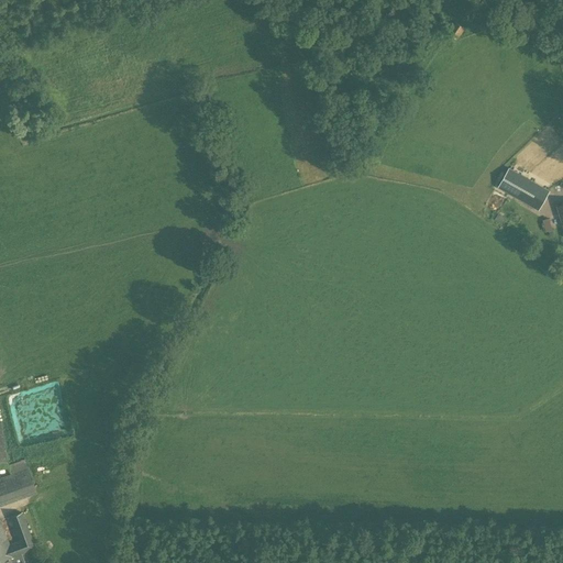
[(498,187),(538,210),(550,190),(509,167),(498,187)]
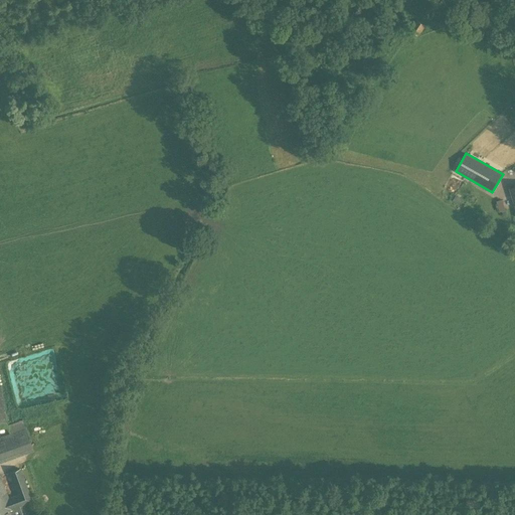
[(498,201),(501,211),(507,210),(505,200),(498,201)]
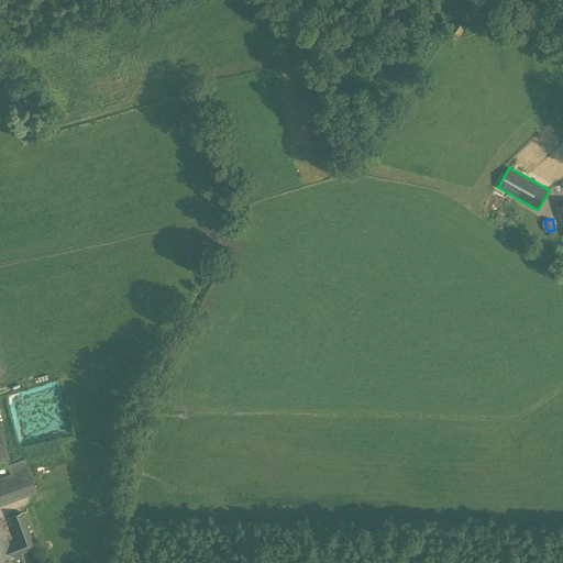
[(0,477),(0,505),(36,493),(24,457),(7,465),(10,474),(0,477)]
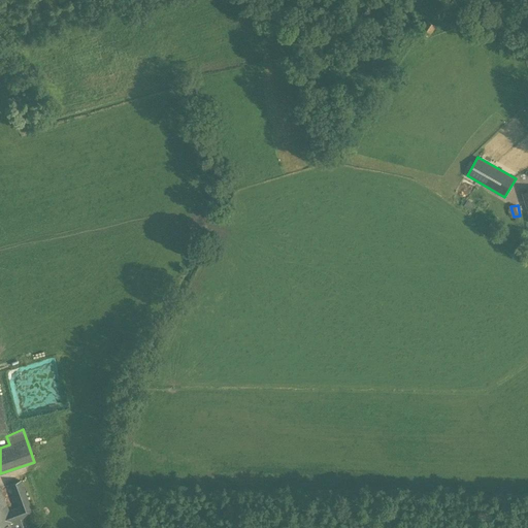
[(20,481),(9,485),(18,507),(8,510),(0,489),(0,527),(24,527),(23,527),(20,519),(32,514),(20,481)]
